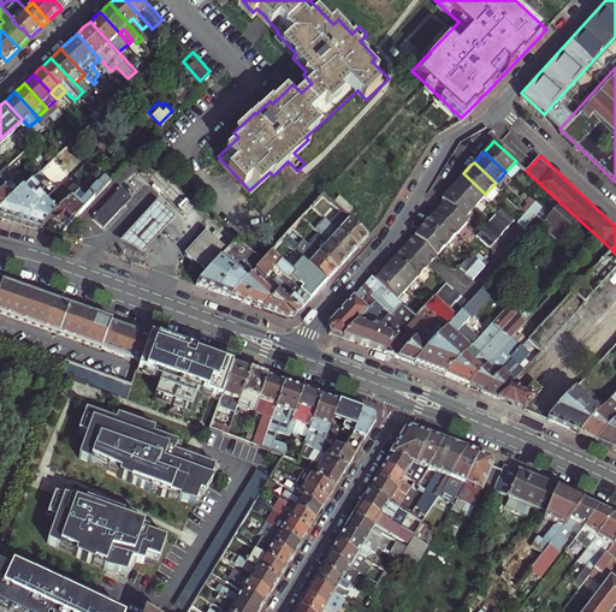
[(0,188),(7,180),(5,178),(11,174),(12,176),(16,173),(7,164),(3,167),(1,165),(0,166),(0,188)]
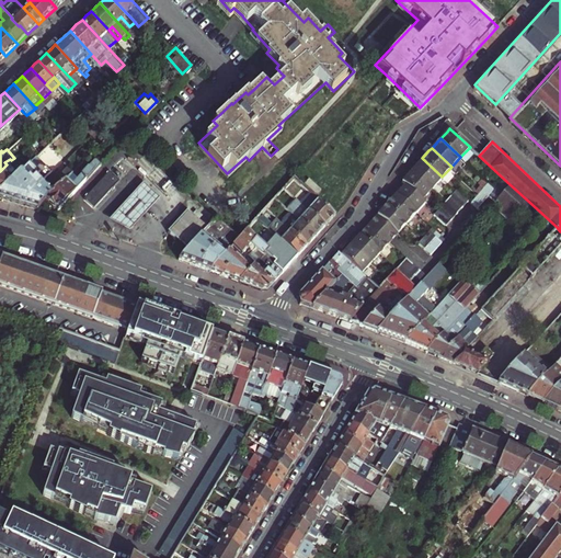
[(11,195),(21,198),(65,157),(59,151),(43,166),(34,156),(19,170),(0,186),(0,191),(6,193),(11,195)]
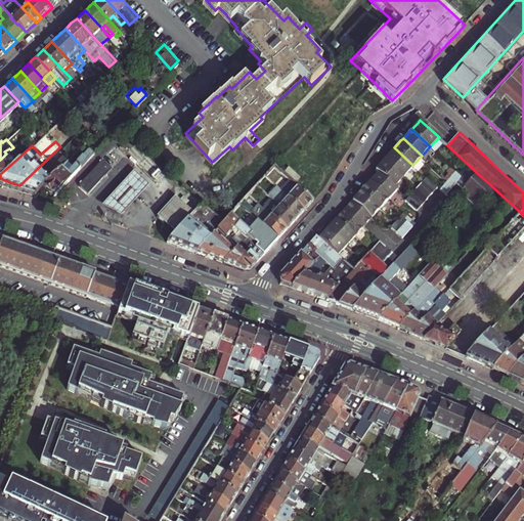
[(69,156),(60,146),(19,185),(28,187),(34,189),(41,182),(66,159),(69,156)]
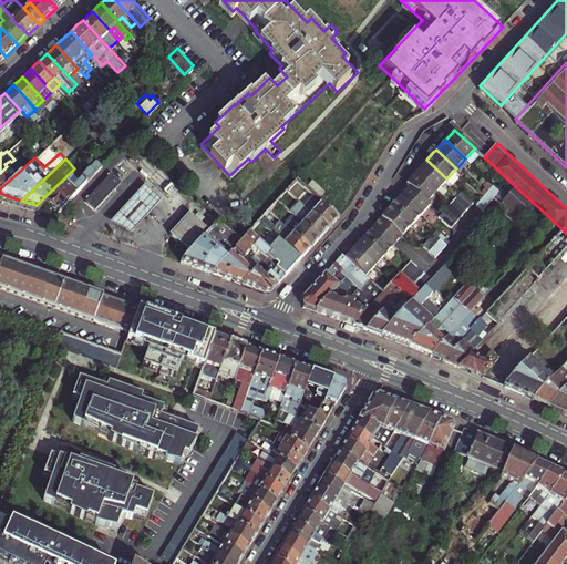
[(78,180),(71,172),(44,197),(51,204),(57,209),(64,202),(98,166),(101,163),(96,160),(94,161),(81,173),(81,176),(78,180)]
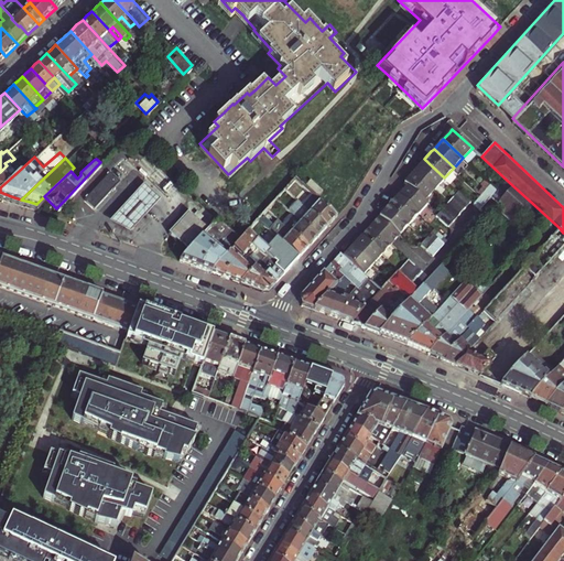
[(415,169),(435,187),(444,177),(424,159),(421,163),(415,169)]
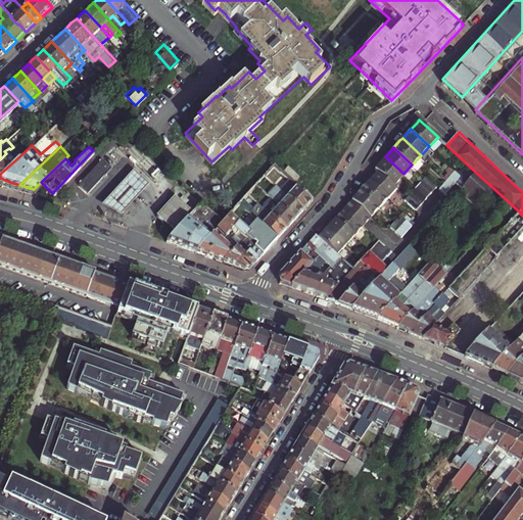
[(0,174),(17,158),(10,150),(10,149),(9,148),(4,151),(6,153),(0,159),(0,174)]
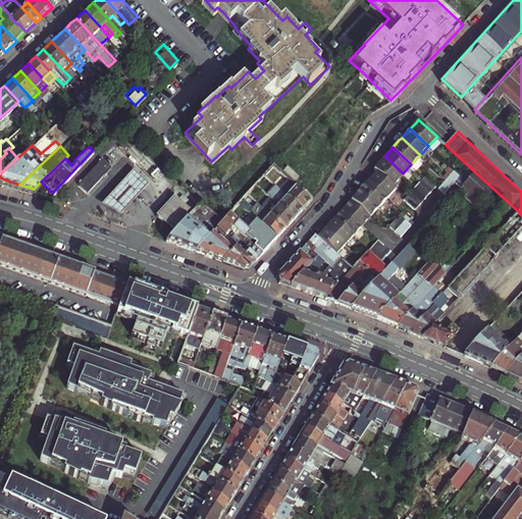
[(87,192),(111,165),(101,156),(76,183),(82,187),(87,192)]
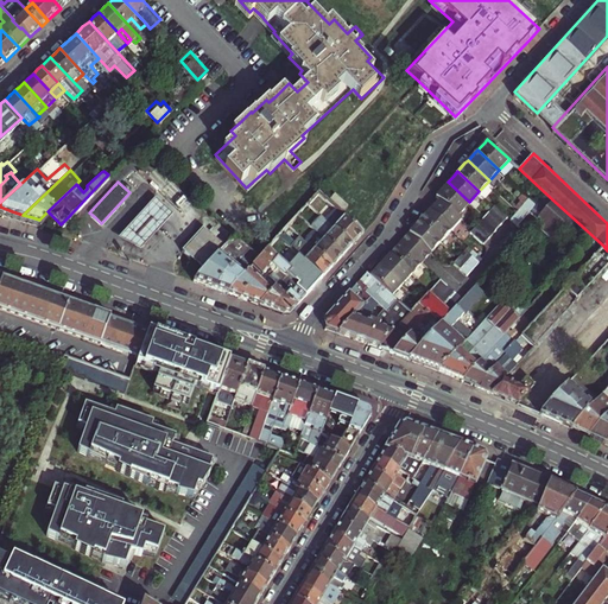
[(458,214),(469,202),(448,182),(443,186),(437,192),(439,195),(458,214)]
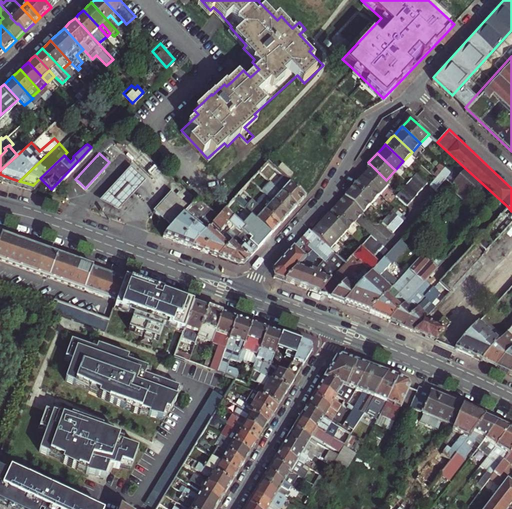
[(282,161),(278,165),(287,174),(291,169),(282,161)]
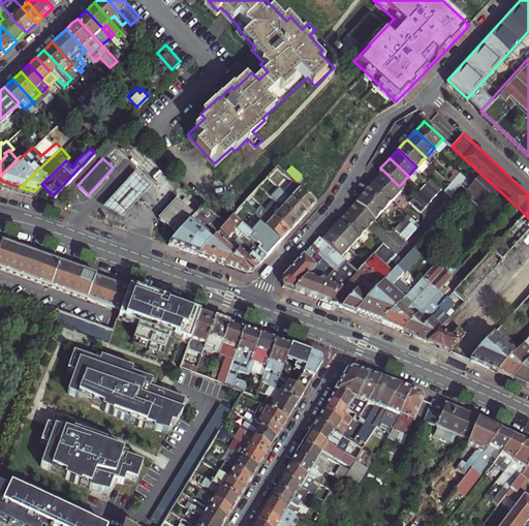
[(122,216),(151,184),(135,169),(103,205),(122,216)]
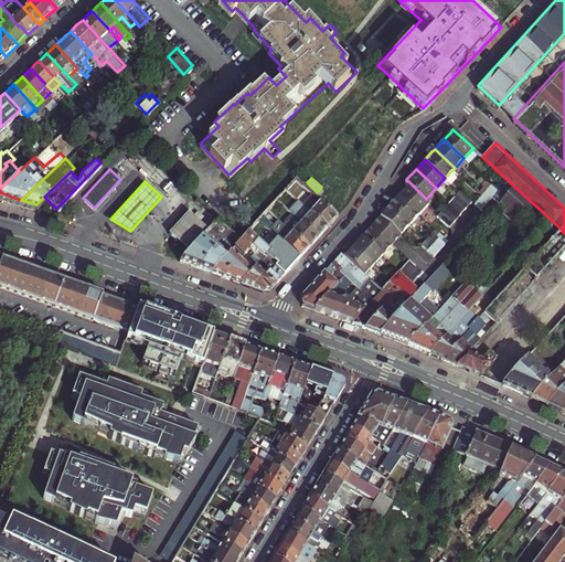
[(426,199),(408,181),(405,186),(398,192),(418,210),(427,200),(426,199)]
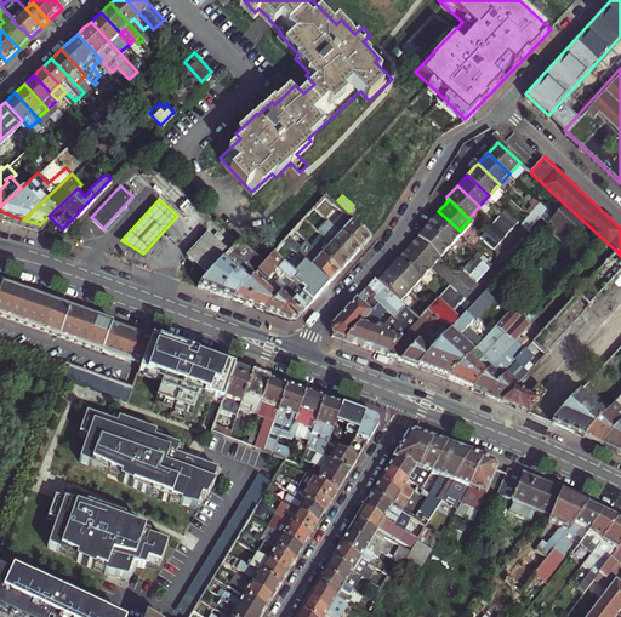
[(329,215),(359,244),(365,239),(370,233),(335,201),(326,212),(329,215)]
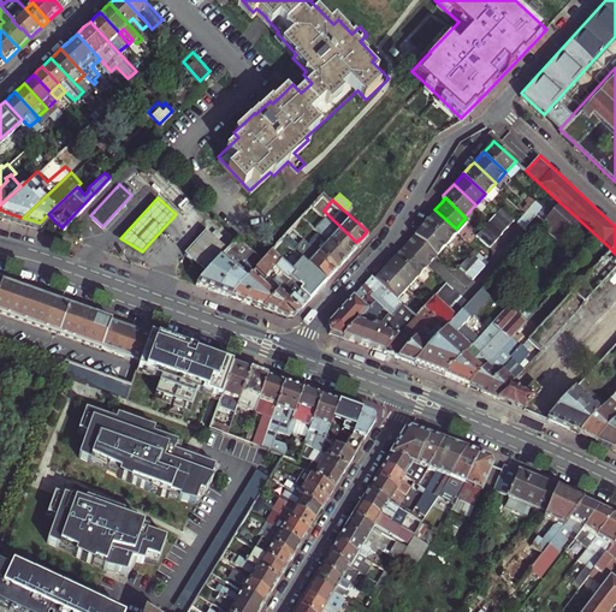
[(584,224),(560,202),(545,218),(569,239),(584,224)]
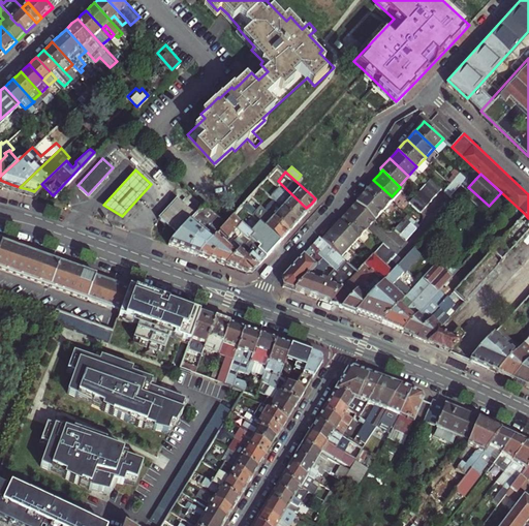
[(430,175),(424,181),(435,192),(441,186),(430,175)]
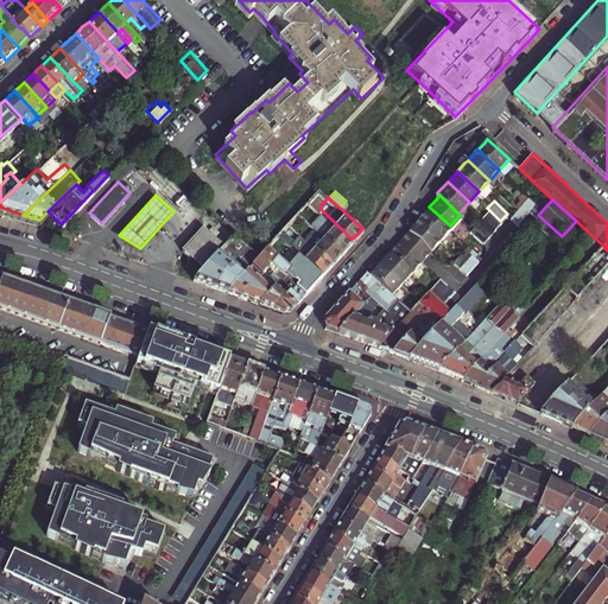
[(521,202),(510,215),(515,222),(529,209),(521,202)]
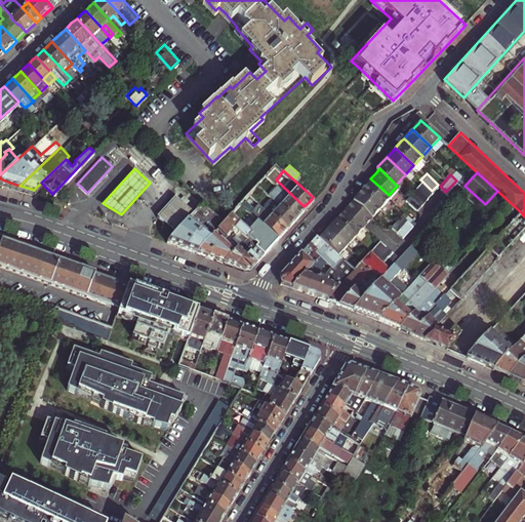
[(389,195),(370,178),(368,182),(362,187),(380,203),(389,195)]
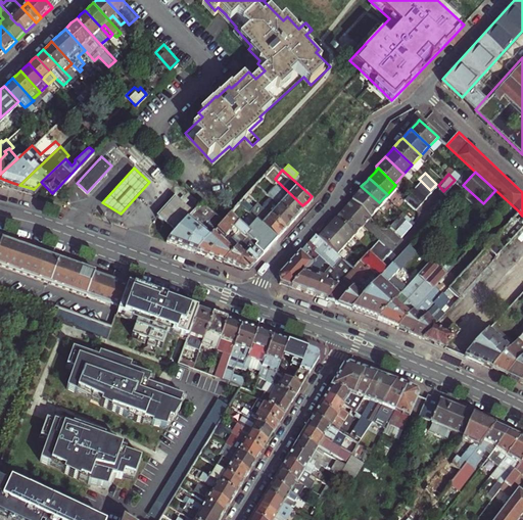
[(414,184),(425,195),(430,190),(419,179),(414,184)]
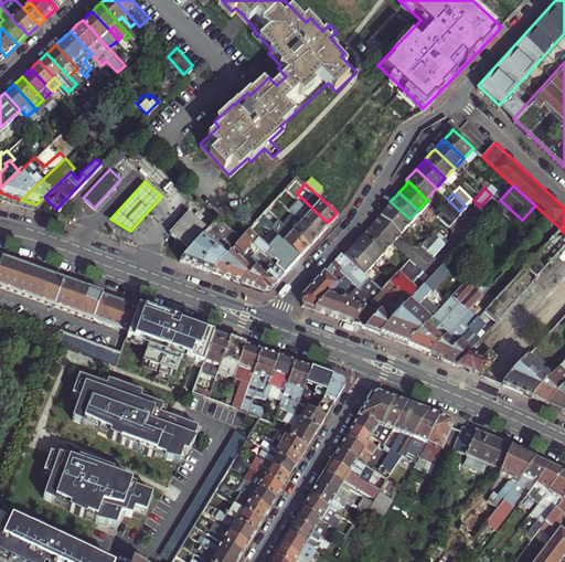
[(491,194),(479,207),(487,214),(499,201),(491,194)]
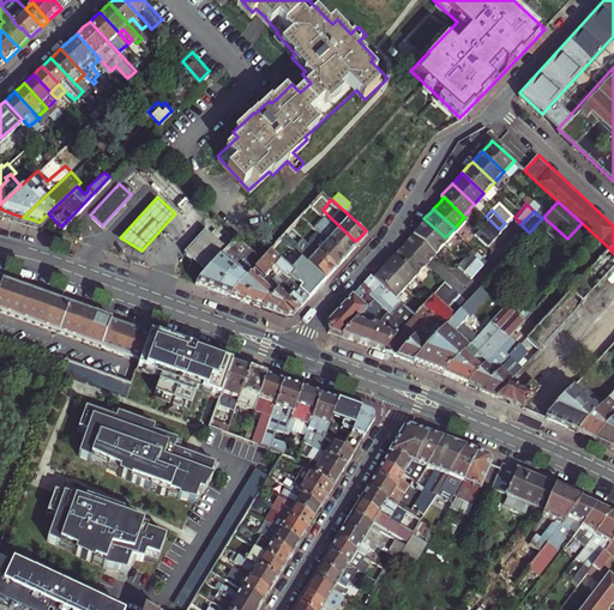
[(325,212),(314,223),(318,227),(345,253),(350,247),(355,241),(325,212)]
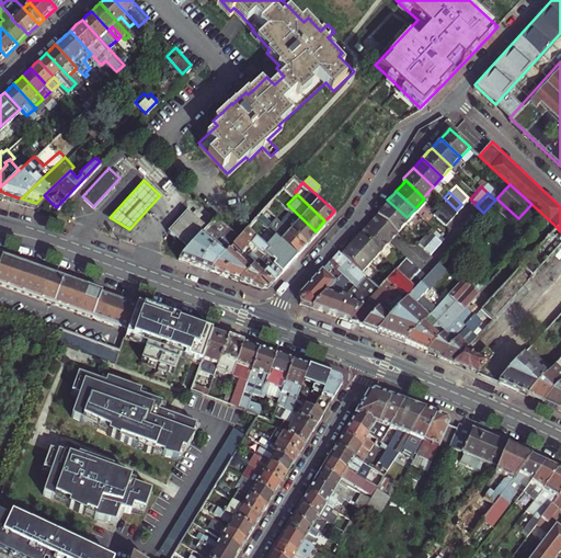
[(456,209),(444,197),(437,204),(450,216),(456,209)]
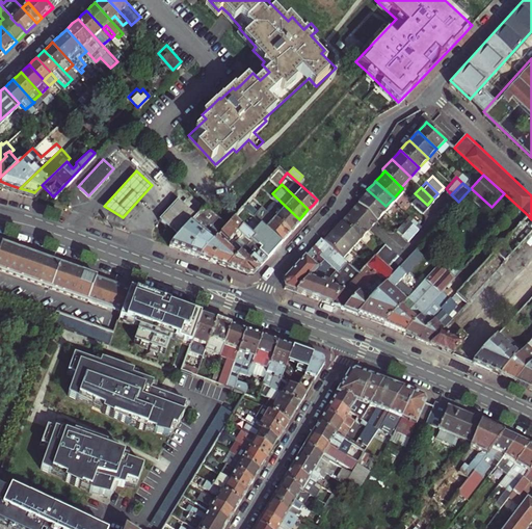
[(386,206),(367,189),(365,192),(357,200),(375,216),(386,206)]
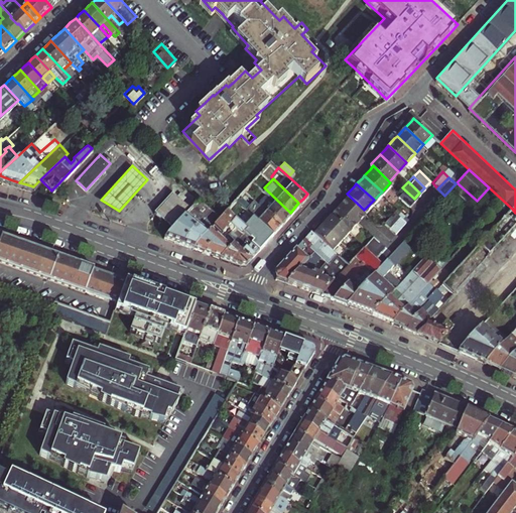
[(414,199),(402,187),(397,193),(409,204),(414,199)]
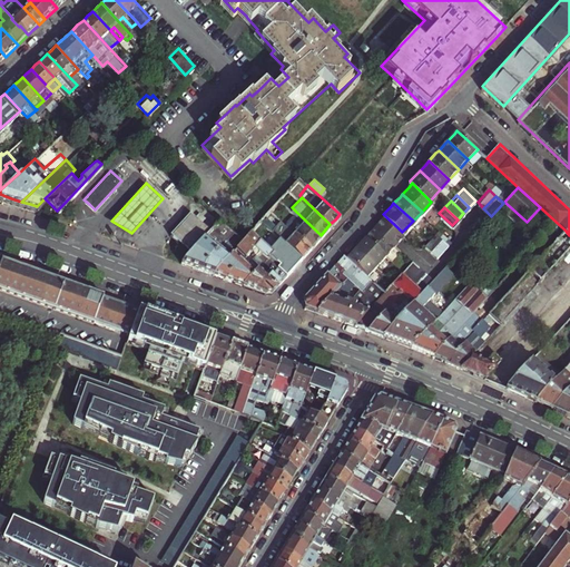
[(189,250),(209,228),(202,221),(206,216),(199,211),(196,215),(190,211),(170,232),(189,250)]
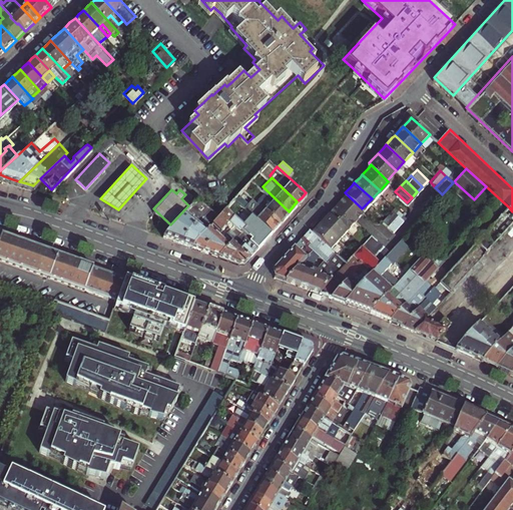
[(266,189),(257,199),(280,220),(285,215),(289,211),(266,189)]
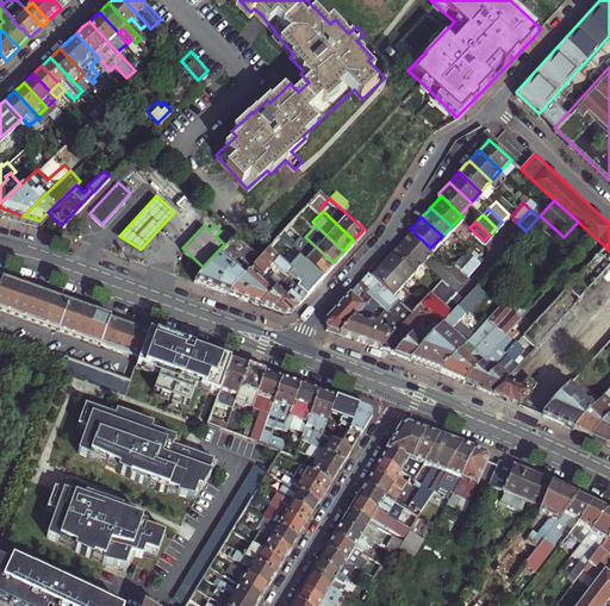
[(328,267),(332,262),(305,237),(302,232),(296,238),(285,227),(279,233),(322,274),(328,267)]
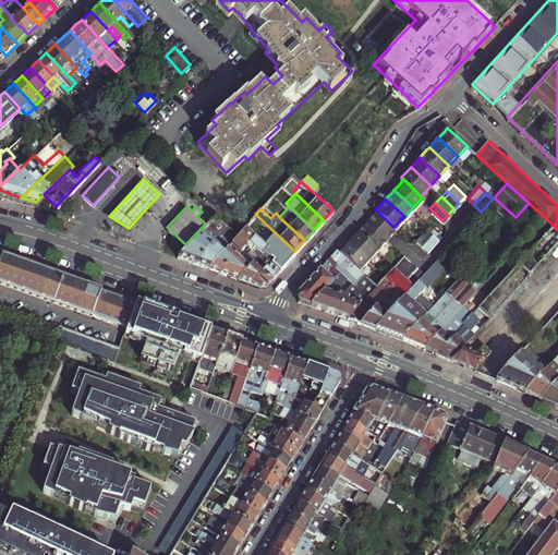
[(375,209),(366,218),(359,227),(377,244),(386,236),(393,227),(375,209)]
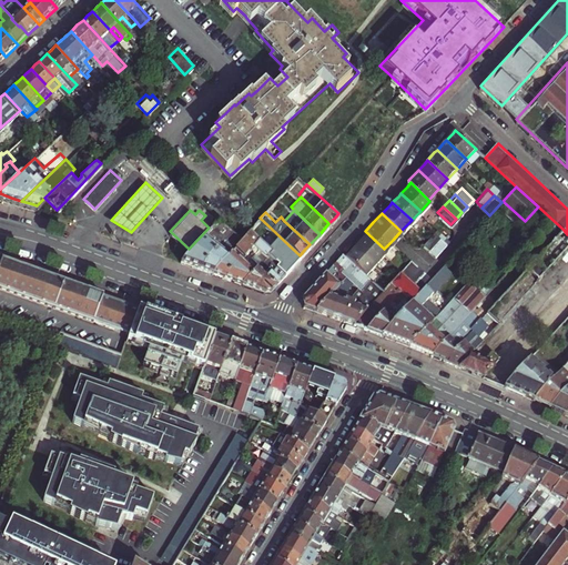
[(300,255),(260,218),(250,229),(271,249),(270,250),(273,253),(272,254),(273,256),(277,261),(265,273),(261,269),(256,264),(242,281),(256,285),(263,288),(269,290),(300,255)]
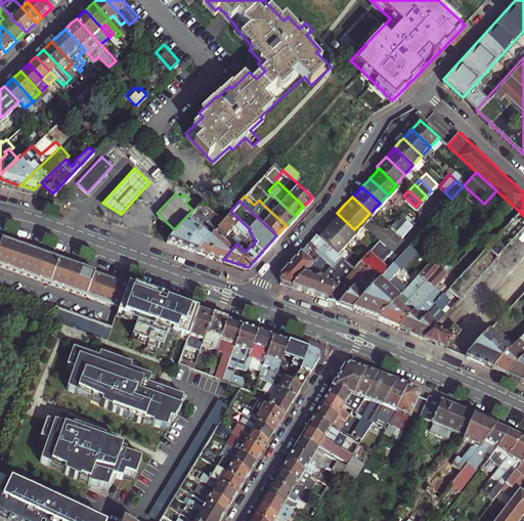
[(209,216),(197,205),(192,210),(174,229),(171,233),(167,237),(178,243),(183,244),(204,221),(209,216)]
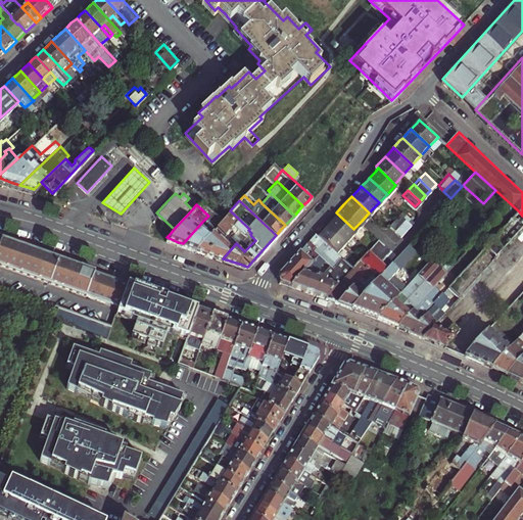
[(249,229),(230,210),(224,217),(221,221),(212,229),(195,248),(200,250),(212,254),(223,258),(236,243),(237,243),(233,240),(230,237),(226,240),(222,236),(225,232),(234,223),(239,227),(234,232),(238,235),(241,238),(248,230),(249,229)]
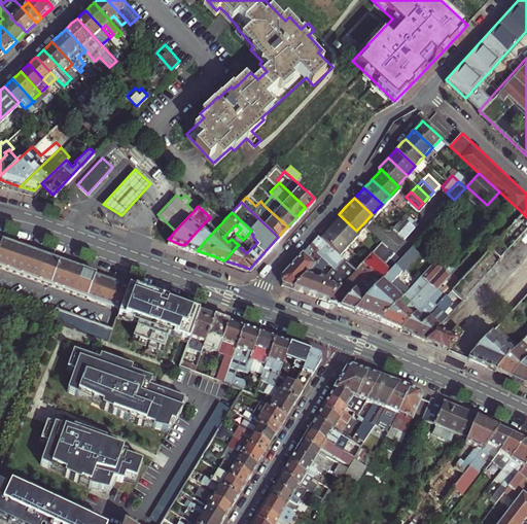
[(400,212),(391,223),(396,228),(407,217),(400,212)]
